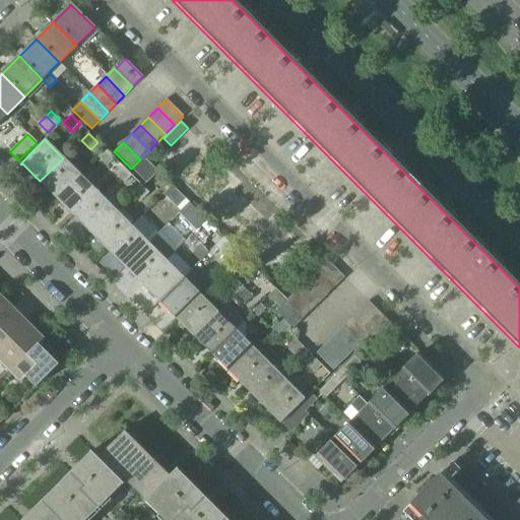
[(106,149),(105,150),(99,157),(108,167),(115,159),(106,149)]
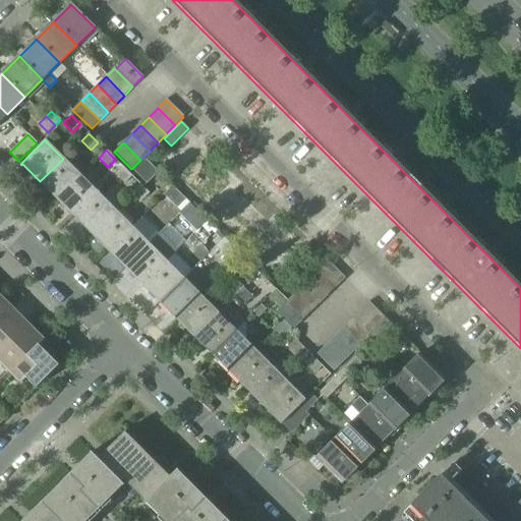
[(143,157),(140,160),(131,169),(147,184),(158,172),(143,157)]
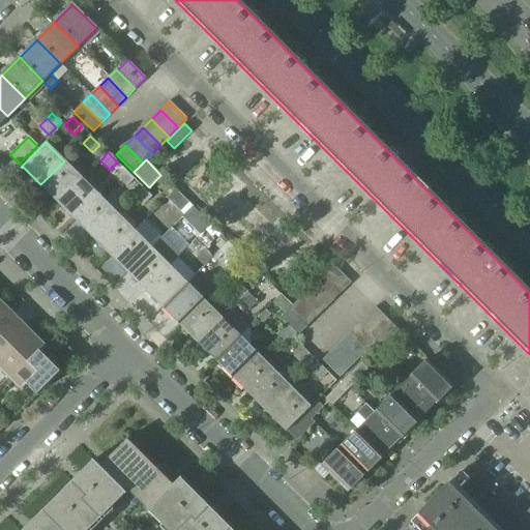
[(57,202),(57,203),(58,202),(82,179),(64,162),(40,184),(57,201),(57,202)]
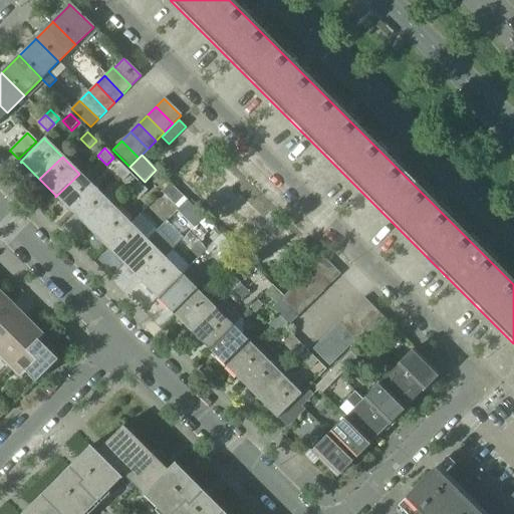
[(113,173),(122,182),(131,174),(121,165),(113,173)]
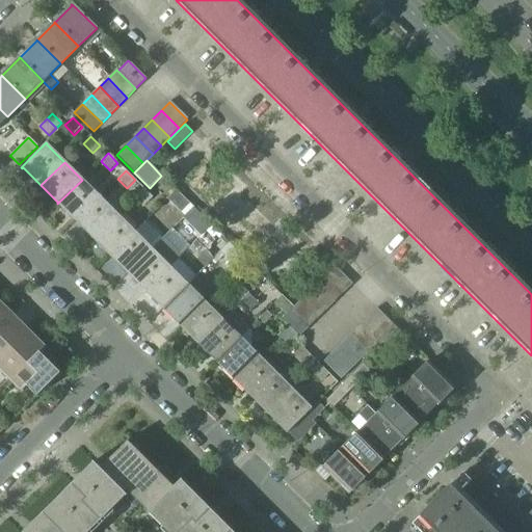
[(58,203),(76,220),(100,196),(82,180),(58,203)]
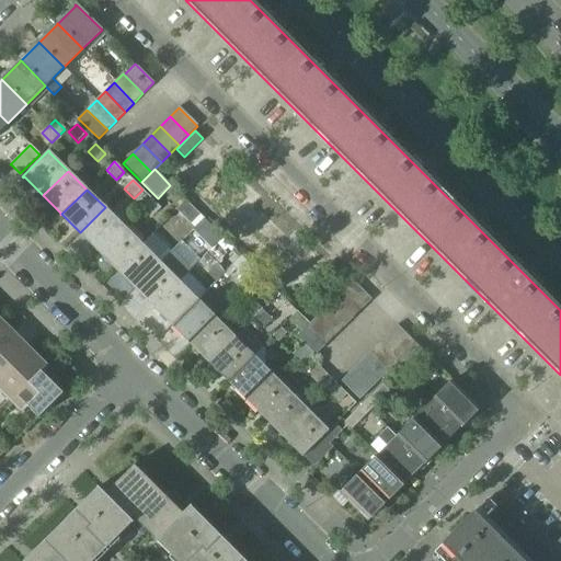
[(152,217),(161,208),(151,198),(142,207),(152,217)]
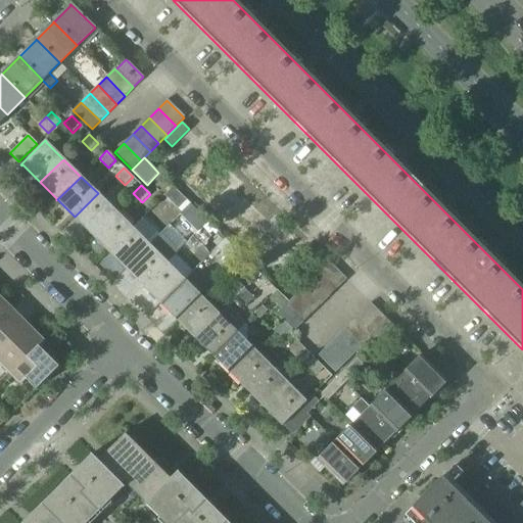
[(173,187),(172,187),(164,195),(178,209),(187,200),(173,187)]
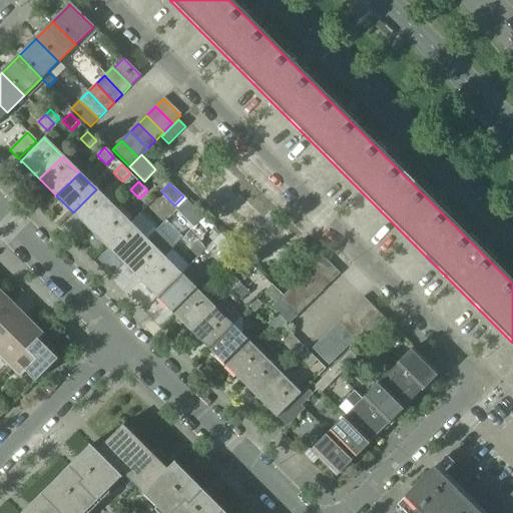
[(89,230),(90,229),(113,207),(96,189),(73,212),(89,228),(88,229),(89,230)]
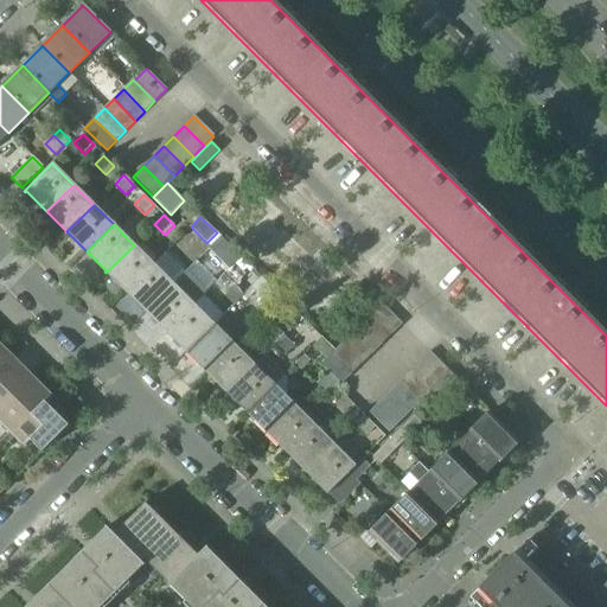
[(107,272),(126,291),(153,264),(134,246),(107,272)]
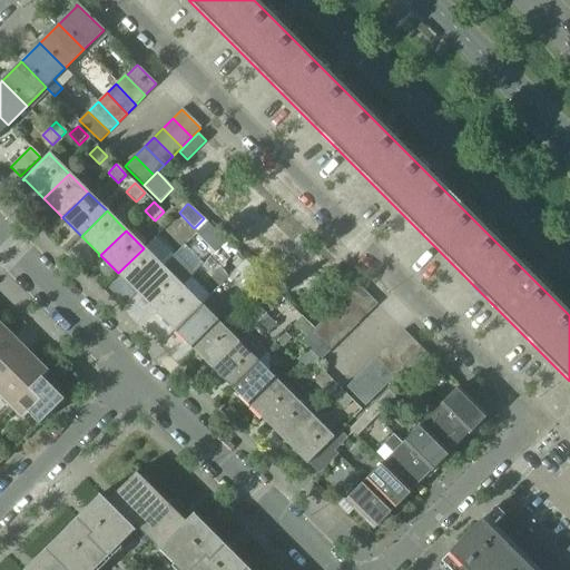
[(202,249),(190,239),(183,247),(193,258),(202,249)]
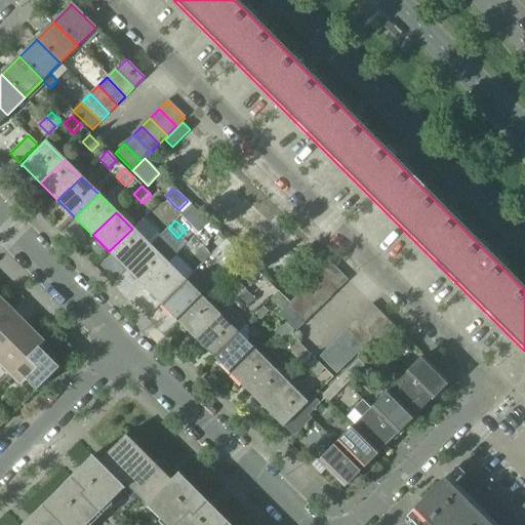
[(125,270),(126,270),(150,246),(132,229),(109,251),(126,269),(125,270)]
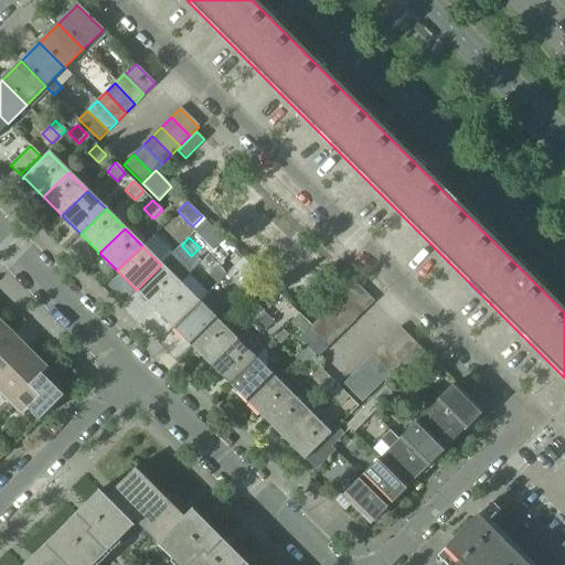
[(208,256),(200,264),(210,274),(217,266),(208,256)]
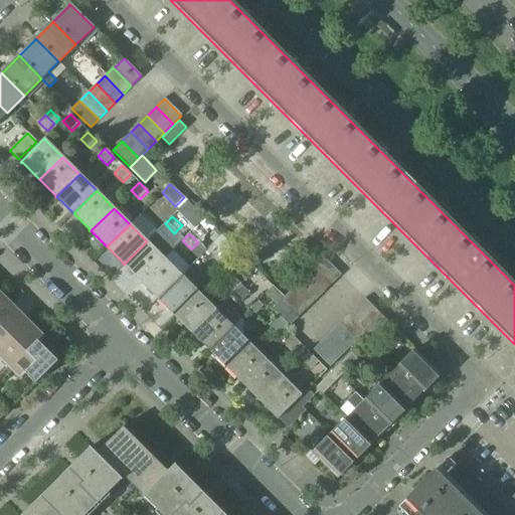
[(125,265),(141,282),(164,259),(147,241),(124,265),(124,266),(125,265)]
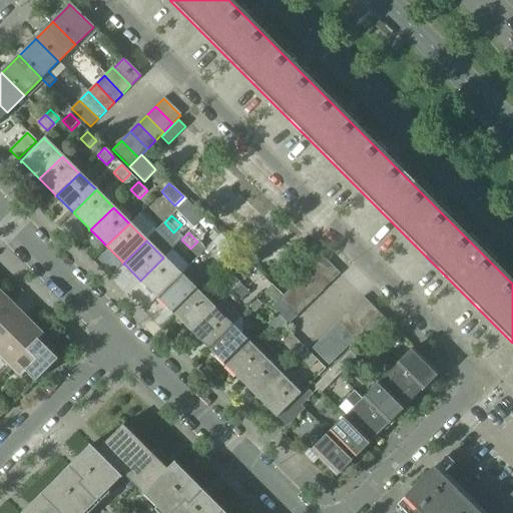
[(215,259),(205,249),(198,257),(207,267),(215,259)]
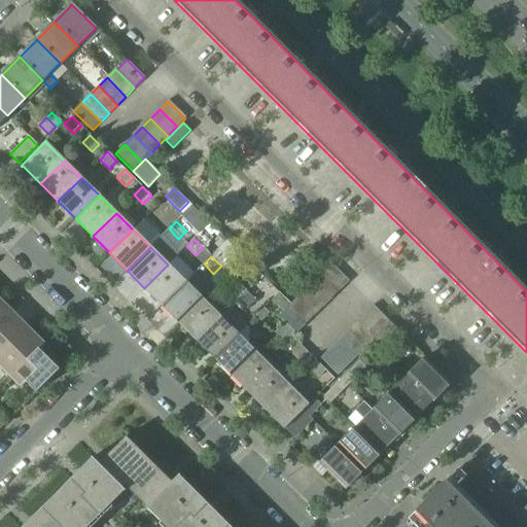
[(331,264),(322,273),(340,290),(349,281),(331,264)]
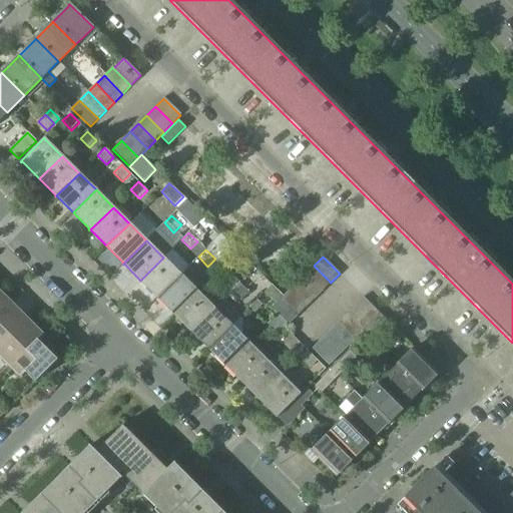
[(156,298),(157,299),(180,275),(163,258),(140,281),(157,297),(156,298)]
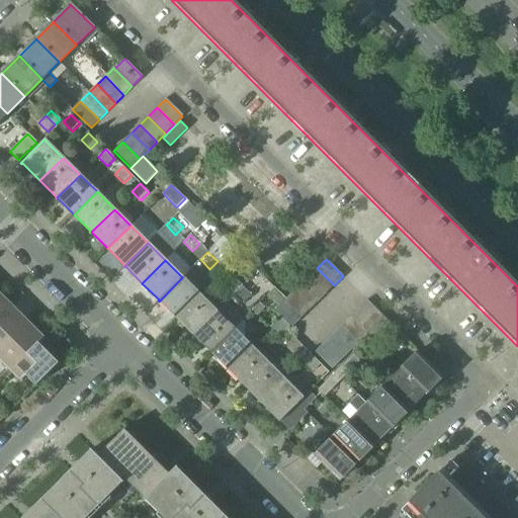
[(317,268),(309,276),(326,293),(334,285),(317,268)]
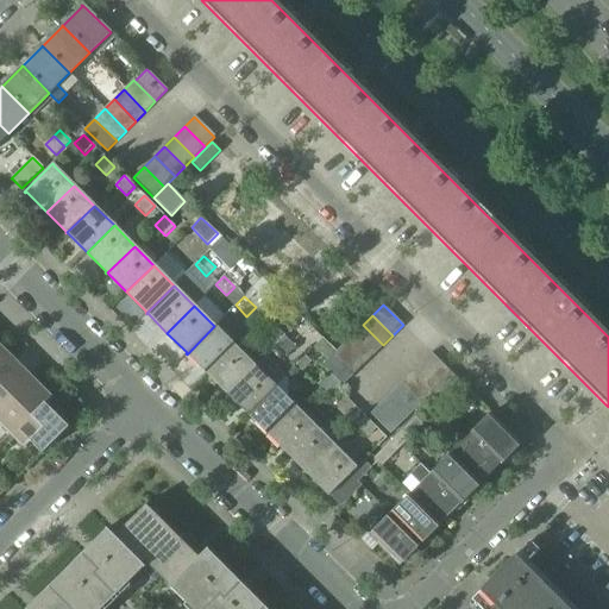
[(276,327),(265,316),(256,326),(267,337),(276,327)]
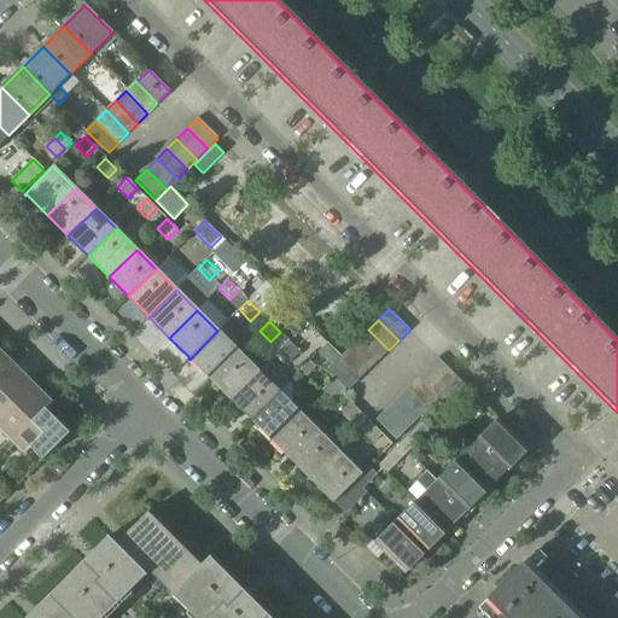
[(368,330),(357,340),(378,361),(389,350),(368,330)]
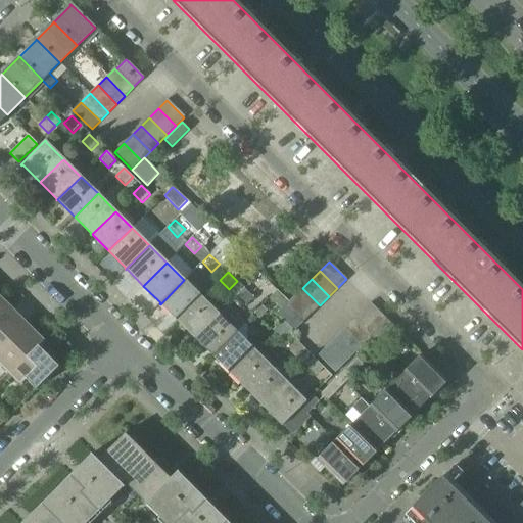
[(161,303),(178,321),(201,297),(184,280),(160,304),(161,303)]
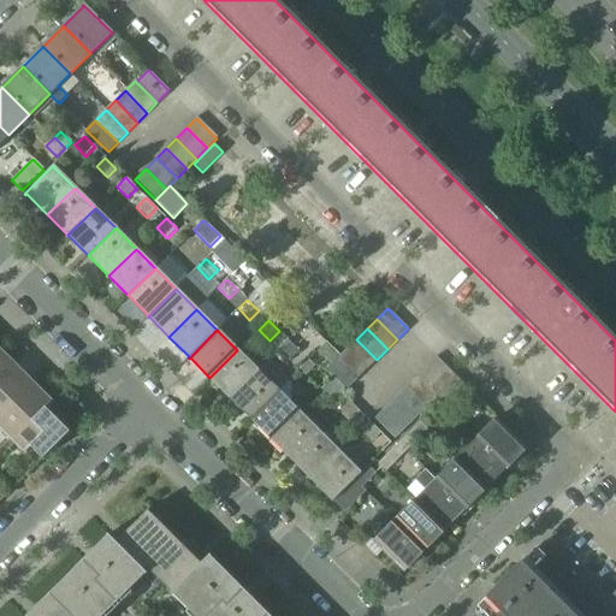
[(356,339),(347,349),(367,369),(377,360),(356,339)]
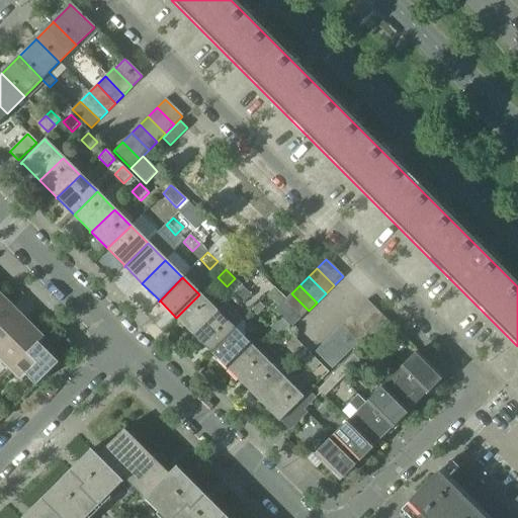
[(244,304),(251,295),(242,286),(235,293),(244,304)]
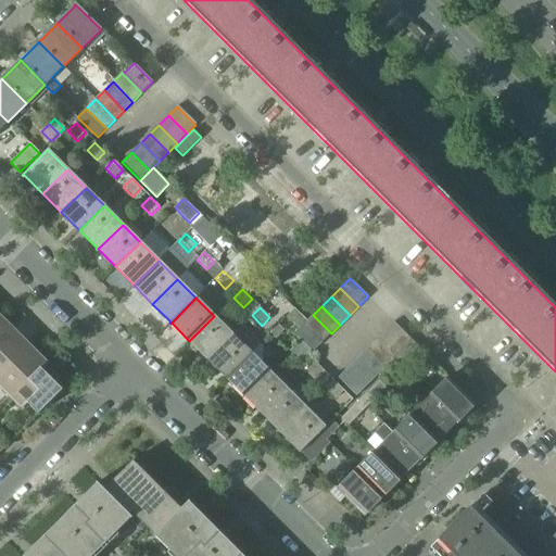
[(313,315),(303,325),(321,343),(331,333),(313,315)]
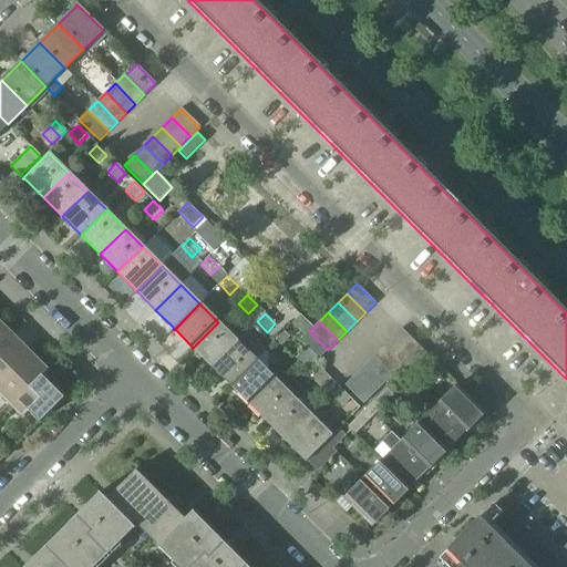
[(210,367),(237,341),(218,322),(193,348),(212,366),(210,367)]
